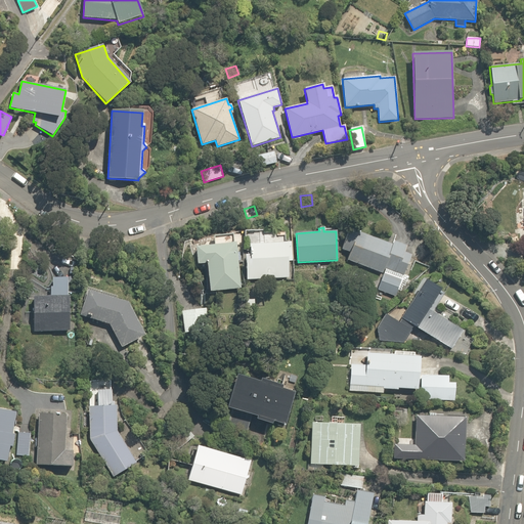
[(384,268),(403,275),(410,255),(403,252),(406,247),(392,241),(391,245),(349,228),(342,249),(350,252),(347,260),(382,273),(384,268)]
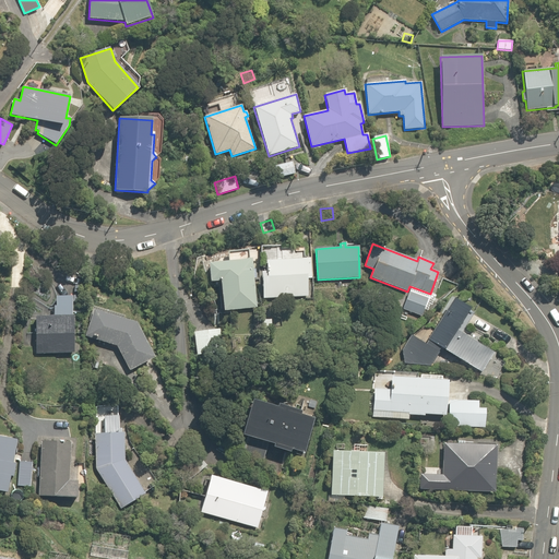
[(261,272),(262,298),(308,296),(307,278),(311,278),(310,258),(266,260),(266,272),(261,272)]
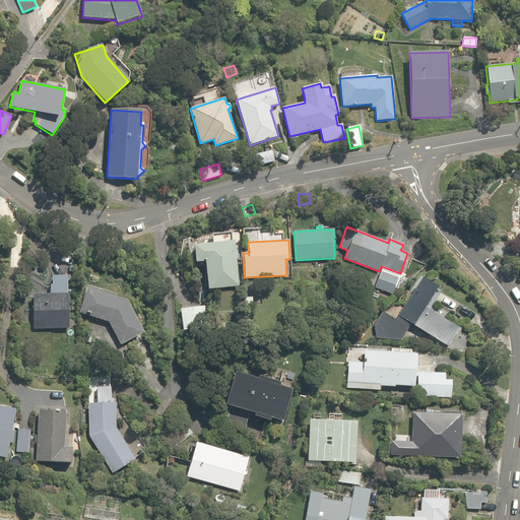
[(208,288),(208,289),(240,285),(237,259),(238,259),(237,251),(236,251),(234,241),(194,245),(195,262),(205,261),(208,288)]
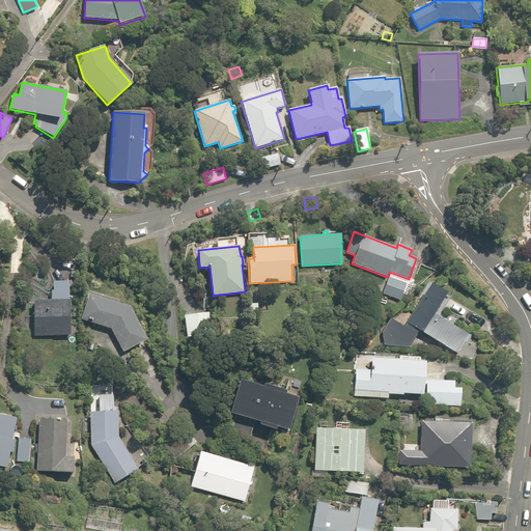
[(383,294),(400,300),(407,283),(389,276),(383,294)]
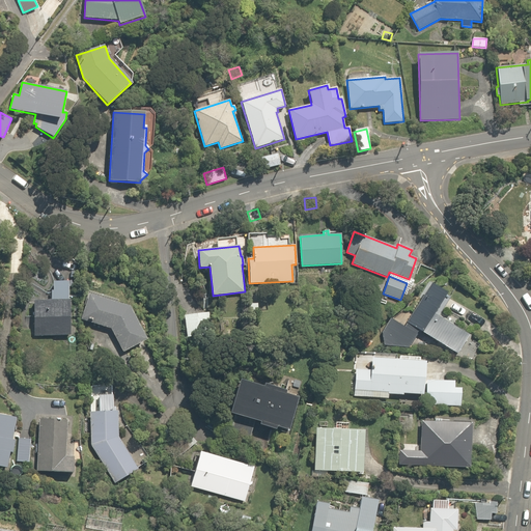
[(34,336),(39,336),(71,335),(70,300),(68,301),(68,281),(53,282),(53,290),(51,290),(52,301),(33,301),(34,336)]
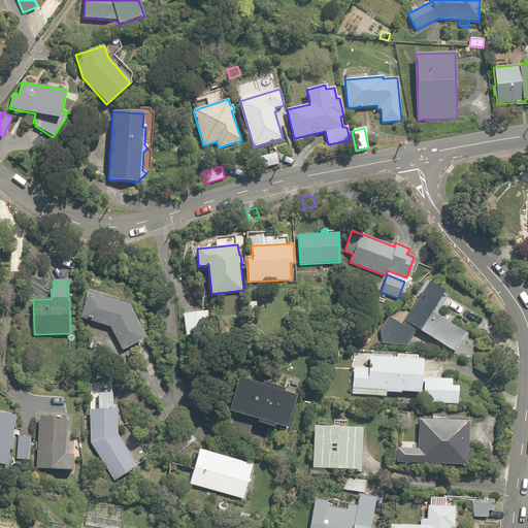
[(404,321),(455,352),(466,333),(431,312),(436,304),(441,307),(448,296),(427,283),(404,321)]
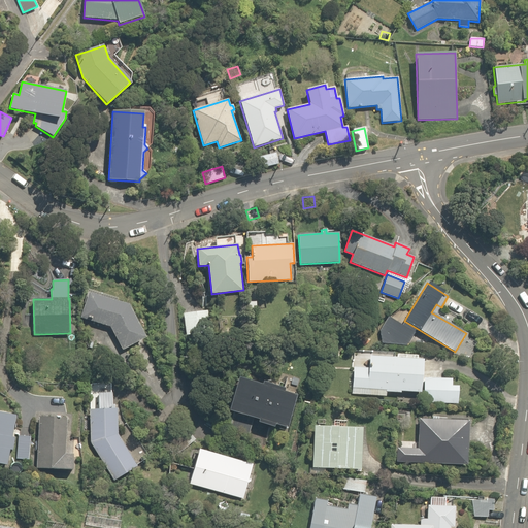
[(109,326),(122,350),(145,337),(129,304),(88,292),(80,317),(109,326)]
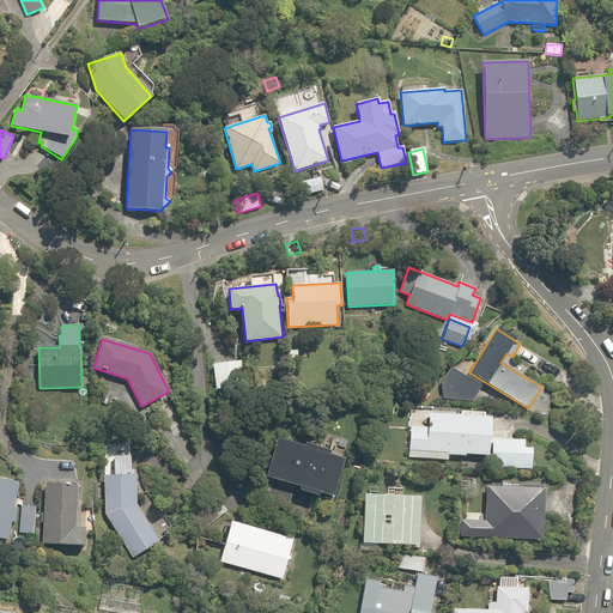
[(212,364),(216,388),(243,383),(240,359),(212,364)]
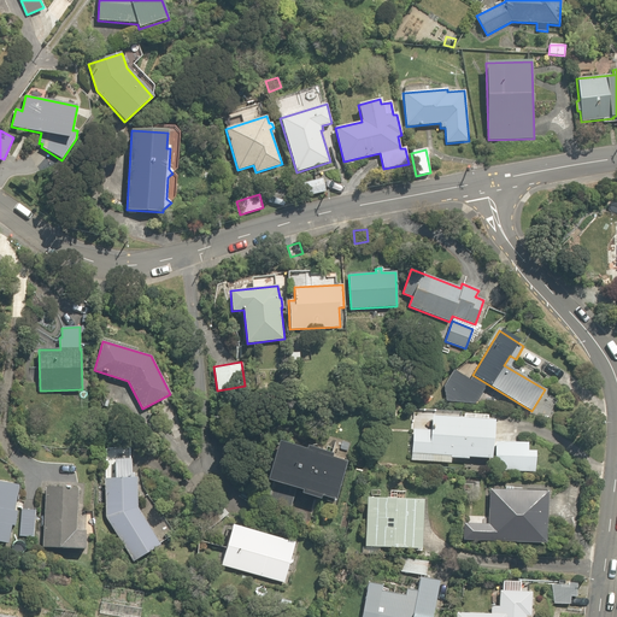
[(222,417),(227,425),(235,421),(229,412),(222,417)]
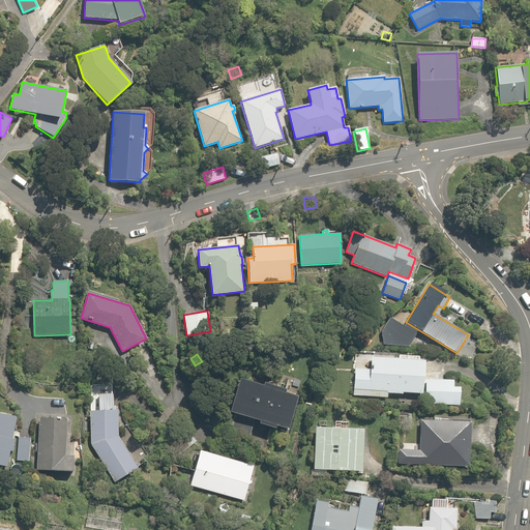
[(353,394),(387,398),(387,393),(402,394),(402,392),(421,394),(423,360),(372,357),(371,370),(355,369),(353,394)]
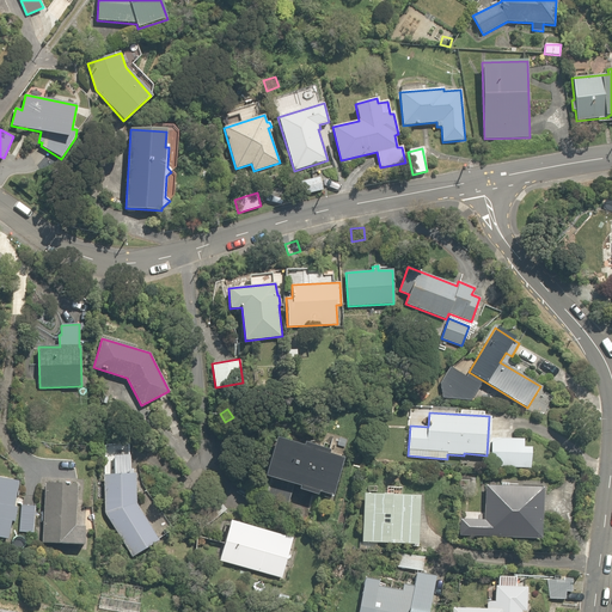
[(265,494),(286,510),(295,484),(300,484),(299,489),(318,495),(319,490),(334,495),(344,458),(330,453),(330,450),(305,442),(303,445),(275,438),(265,475),(270,477),(265,494)]
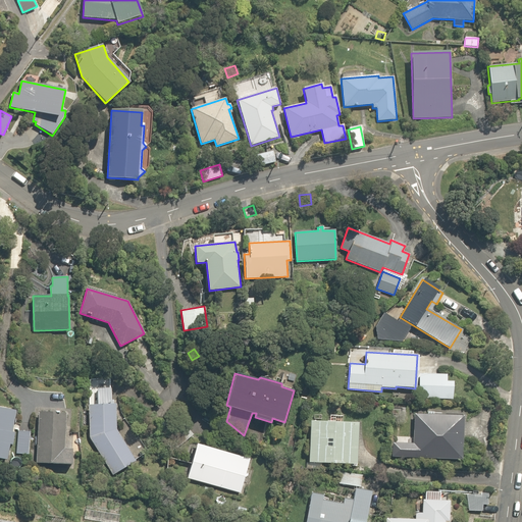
[(418,398),(453,399),(453,381),(447,381),(447,374),(419,373),(418,398)]
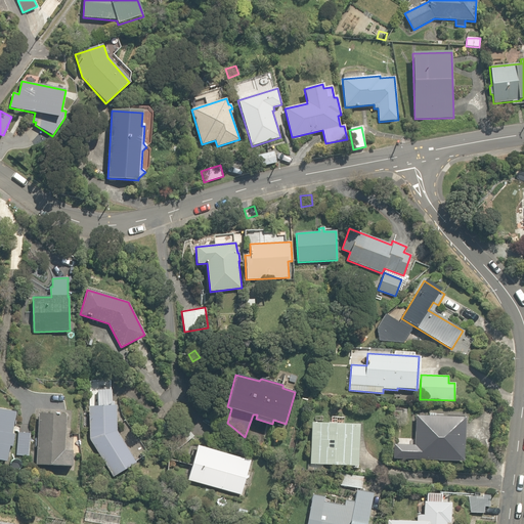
[(135,466),(119,436),(120,404),(115,404),(115,381),(89,380),(88,410),(91,410),(90,443),(94,443),(113,478),(135,466)]
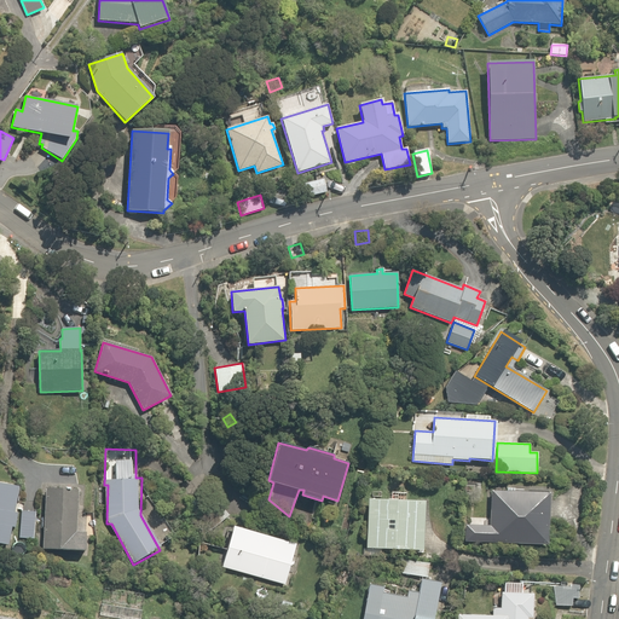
[(0,545),(9,548),(21,490),(0,485),(0,545)]
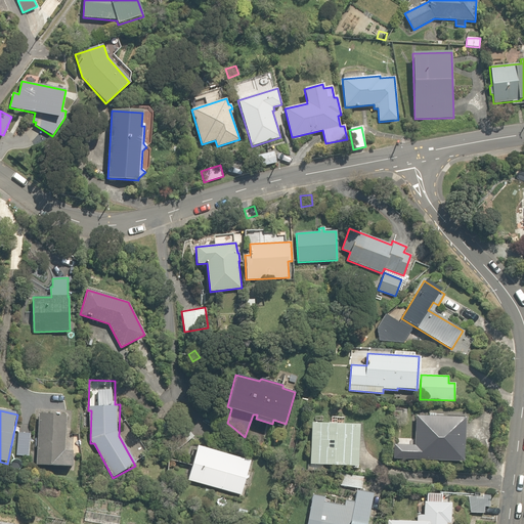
[(395,445),(394,463),(470,466),(472,415),(415,412),(413,446),(395,445)]
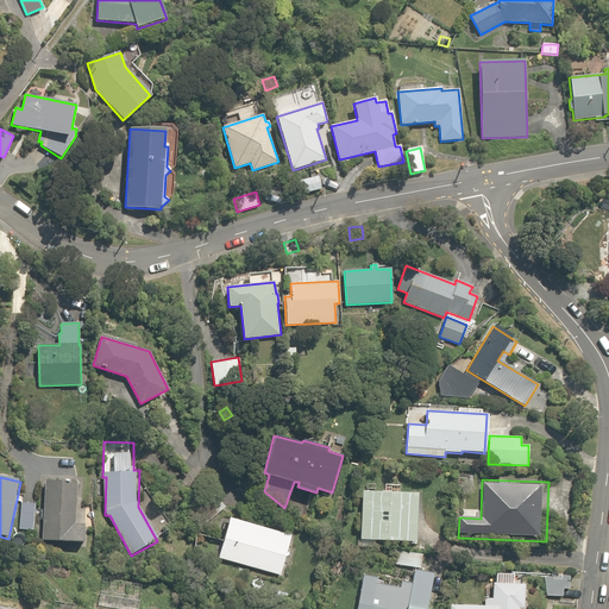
[(79,525),(82,483),(45,481),(42,545),(87,547),(88,525),(79,525)]
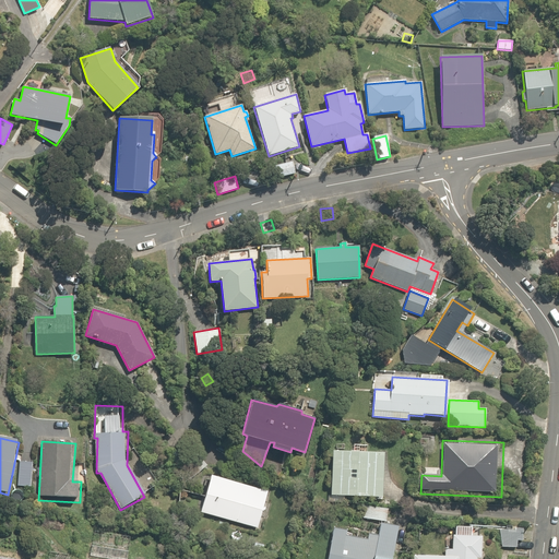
[(385,502),(388,458),(378,456),(379,452),(334,449),(331,498),(385,502)]
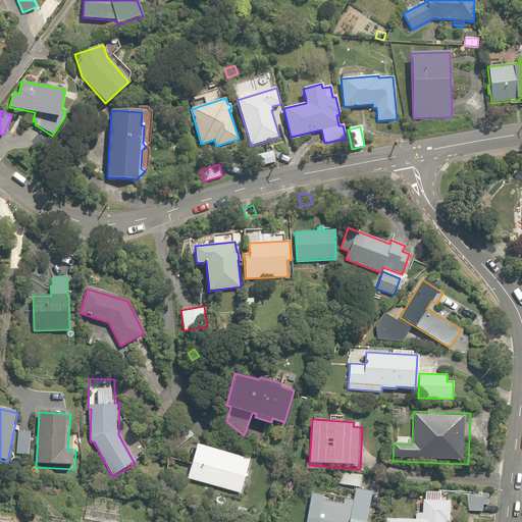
[(252,462),(199,447),(189,481),(242,497),(252,462)]
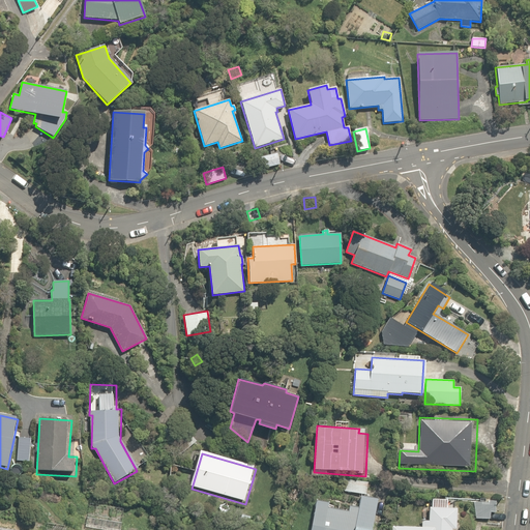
[(377,529),(384,502),(362,498),(359,511),(318,502),(312,529),(377,529)]
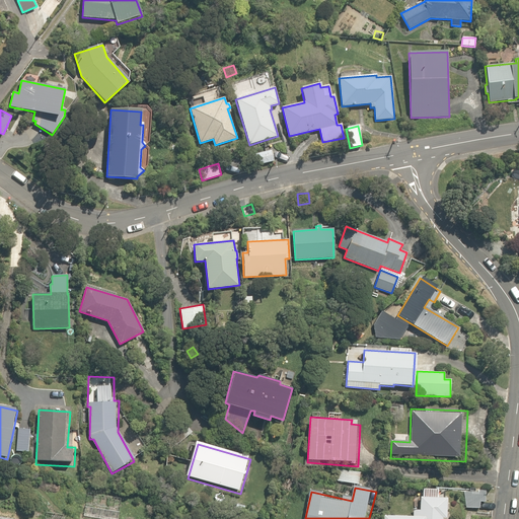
[(450,518),(451,502),(440,501),(441,490),(422,489),(421,511),(415,510),(415,518),(384,516),(383,518),(450,518)]
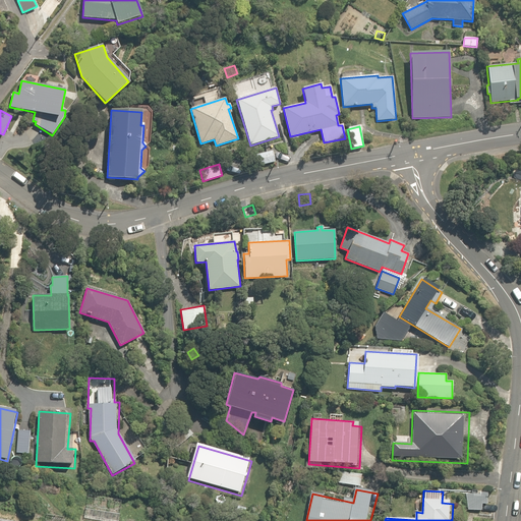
[(483,506),(490,506),(490,495),(467,495),(466,511),(483,512),(483,506)]
